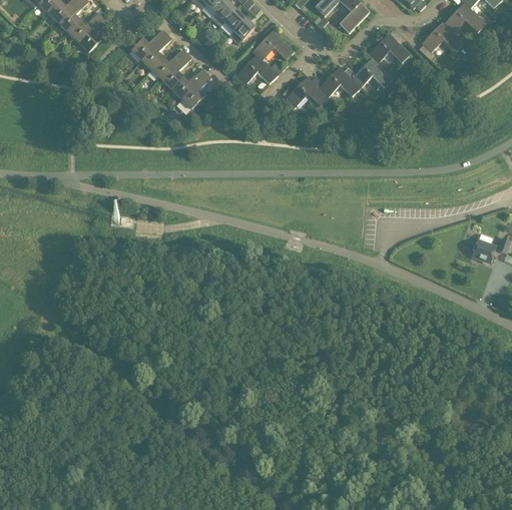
[(33,8),(37,3),(40,0),(25,0),(33,8)]
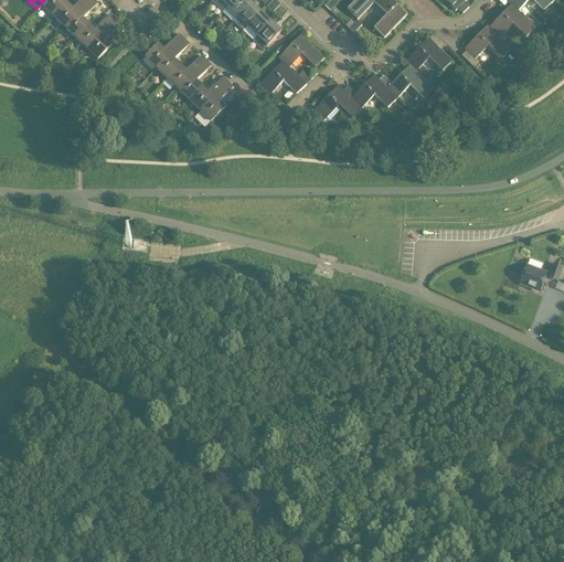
[(44,0),(41,3),(52,14),(66,0),(44,0)]
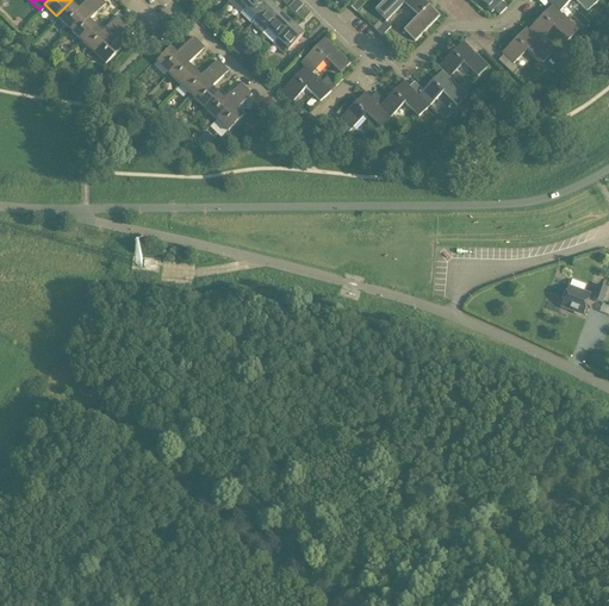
[(68,27),(94,0),(82,0),(78,6),(72,0),(56,16),(68,27)]
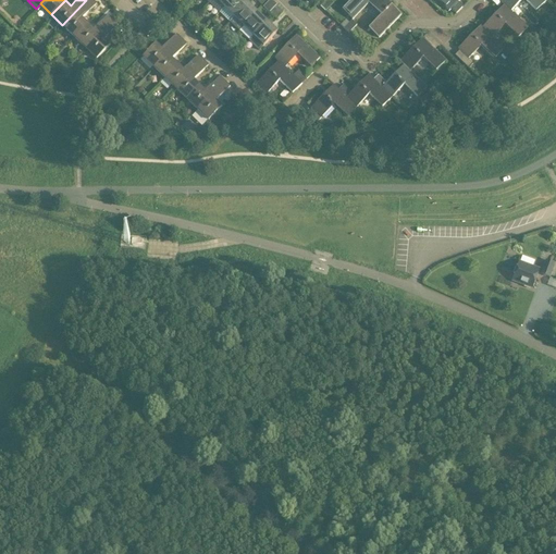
[(95,1),(94,0),(86,0),(62,25),(73,36),(87,22),(81,16),(95,1)]
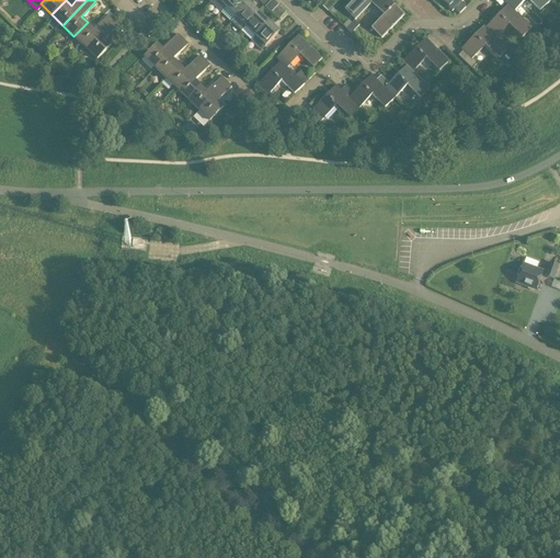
[(220,11),(226,6),(230,0),(212,0),(210,1),(220,11)]
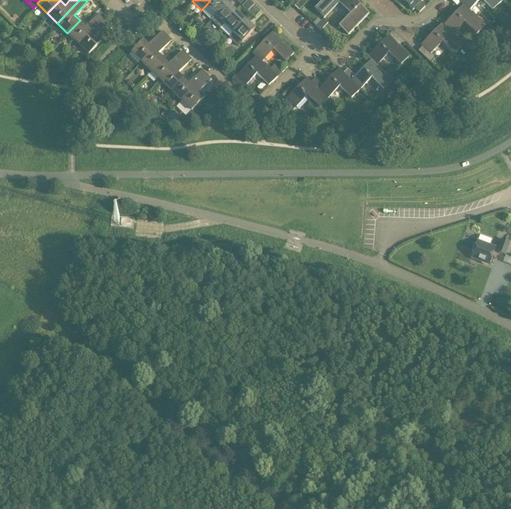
[(227,0),(210,0),(206,5),(201,10),(210,18),(227,0)]
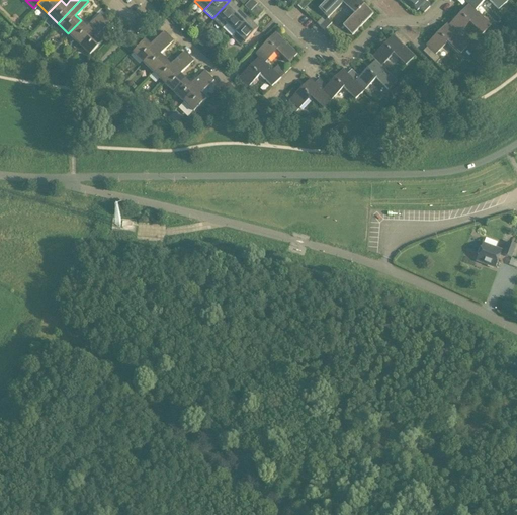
[(222,27),(226,22),(239,9),(230,0),(212,18),(222,27)]
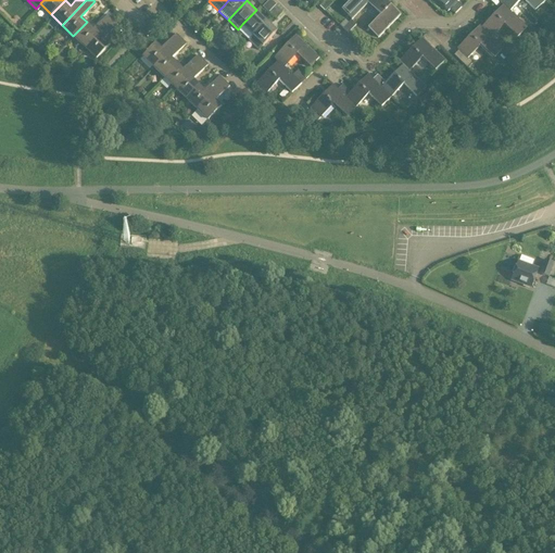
[(367,0),(348,0),(341,8),(351,16),(367,0)]
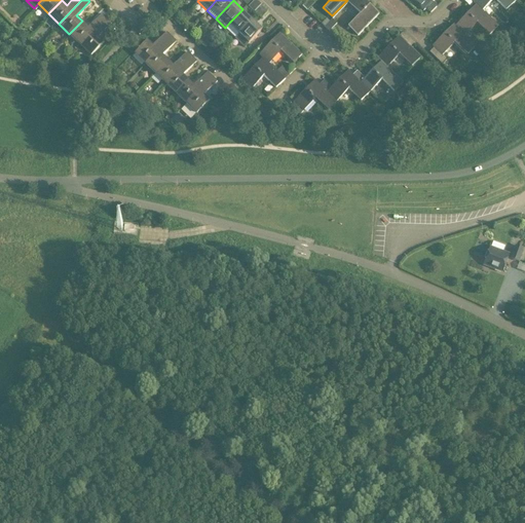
[(347,0),(360,11),(347,24),(358,33),(378,11),(366,0),(347,0)]
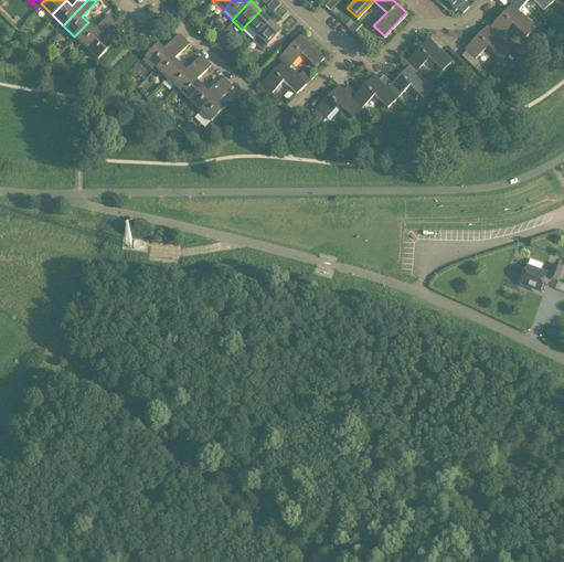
[(445,0),(454,9),(463,0),(445,0)]
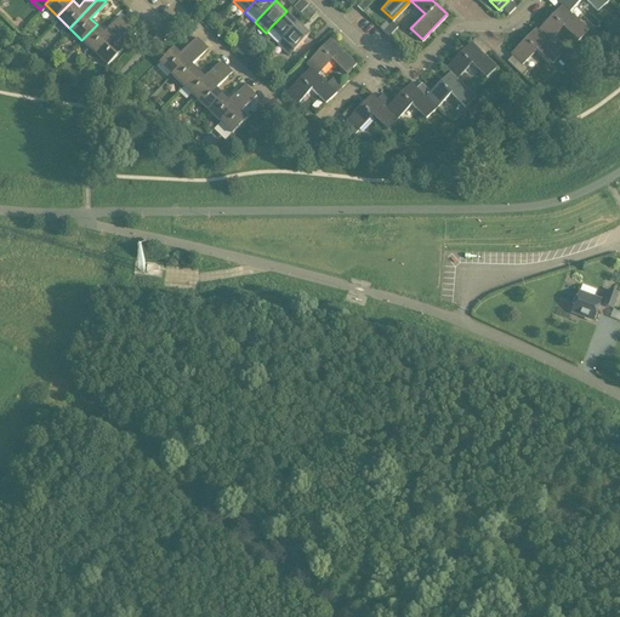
[(586,0),(596,10),(604,0),(558,0),(562,4),(568,9),(576,0),(586,0)]
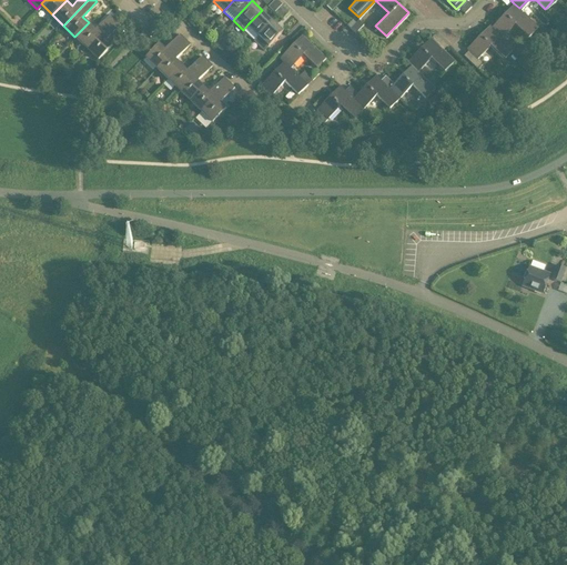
[(274,10),(277,13),(284,7),(281,3),(274,10)]
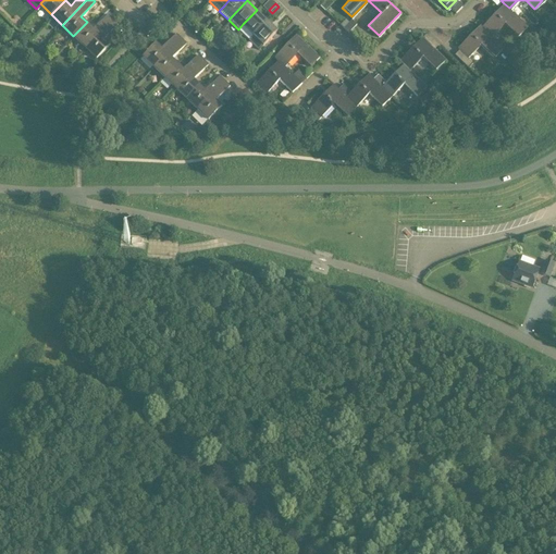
[(504,3),(482,25),(482,26),(491,35),(492,35),(504,22),(517,35),(527,25),(509,9),(509,8),(504,3)]
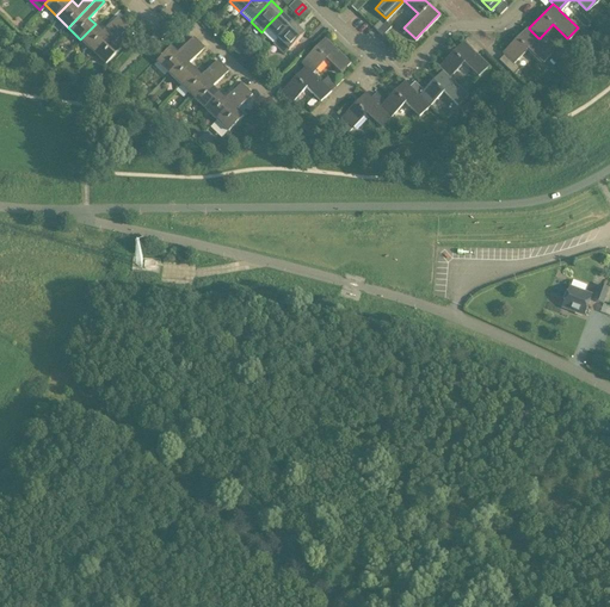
[(604,4),(599,8),(604,13),(609,8),(604,4)]
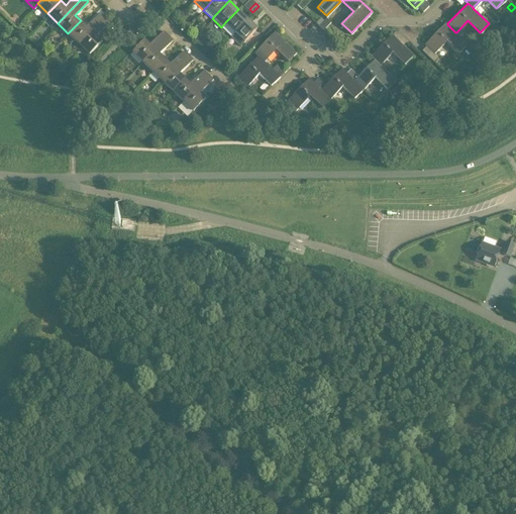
[(262,9),(259,6),(252,12),(255,15),(262,9)]
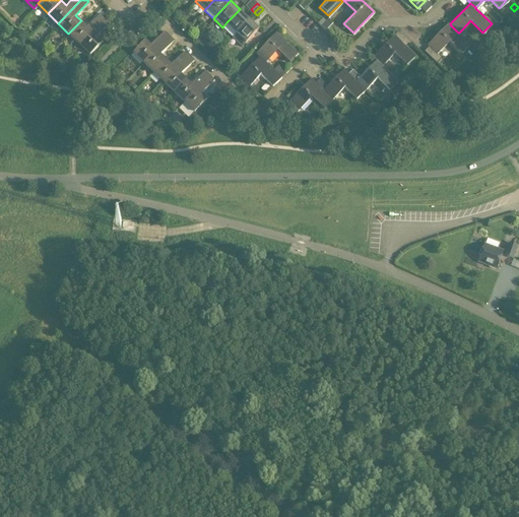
[(249,18),(240,9),(226,22),(222,27),(232,36),(249,18)]
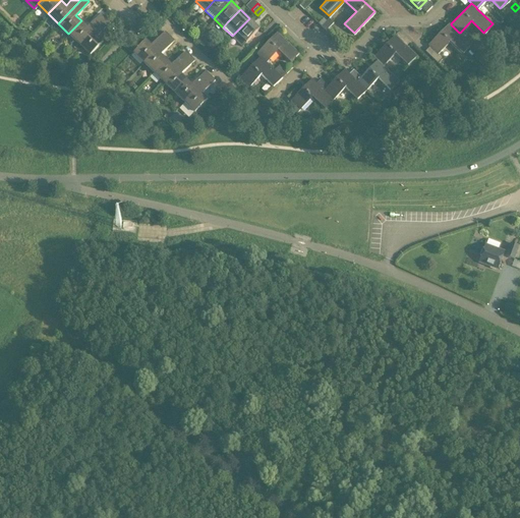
[(78,43),(104,16),(99,12),(87,25),(81,20),(68,34),(78,43)]
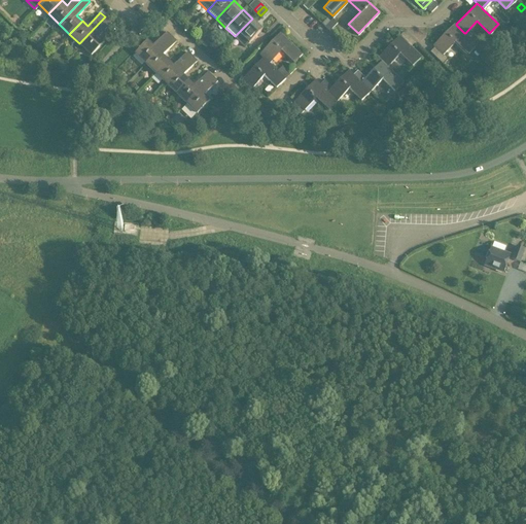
[(110,22),(105,16),(79,43),(90,54),(103,41),(97,35),(110,22)]
